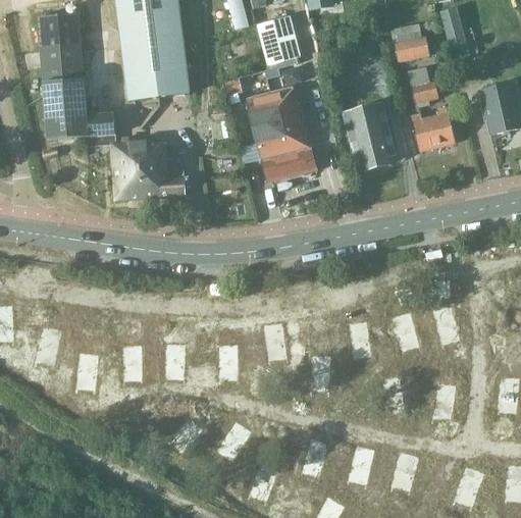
[(113,0),(125,99),(188,91),(175,0),(113,0)]
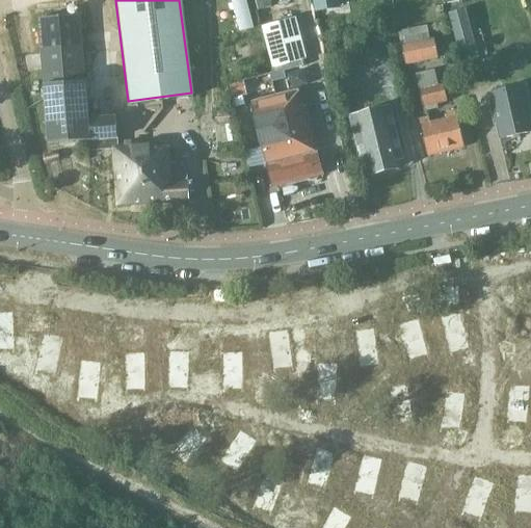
[(222,0),(233,36),(256,30),(246,0),(222,0)]
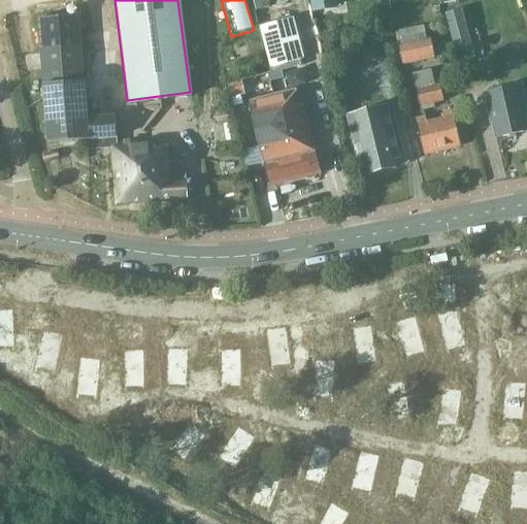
[(459,5),(443,9),(457,58),(472,54),(459,5)]
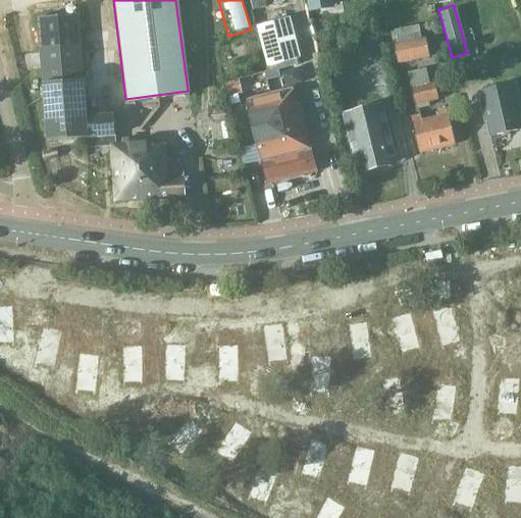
[(45,138),(71,136),(86,135),(87,146),(109,145),(113,201),(184,196),(181,167),(166,168),(164,142),(148,144),(147,140),(114,142),(112,112),(84,114),(75,12),(36,15),(45,138)]
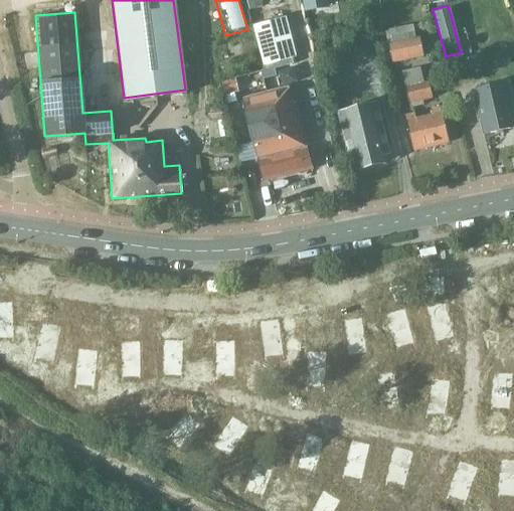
[(282,17),(251,25),(263,64),(267,63),(269,73),(292,67),(289,57),(292,57),(282,17)]
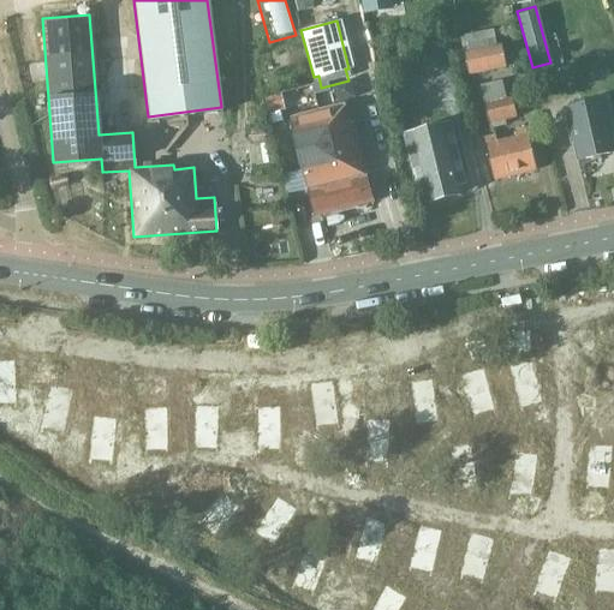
[(459,31),(464,52),(468,71),(505,63),(501,43),(494,45),(489,25),(459,31)]
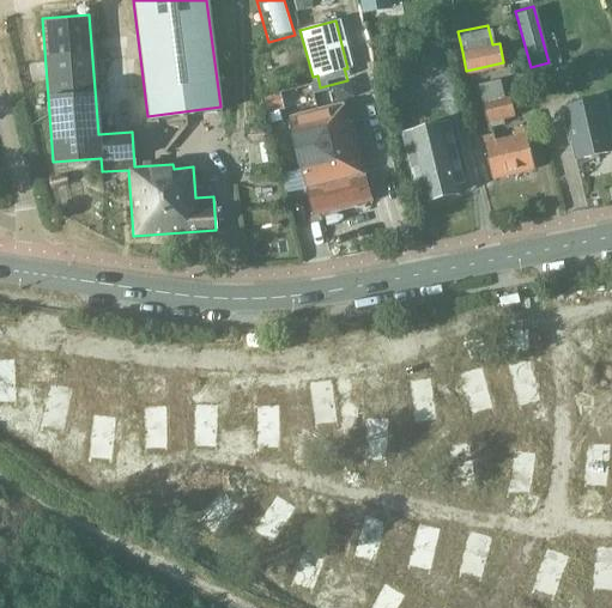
[(508,92),(502,93),(497,77),(476,81),(480,99),(486,123),(501,121),(500,116),(513,113),(508,92)]
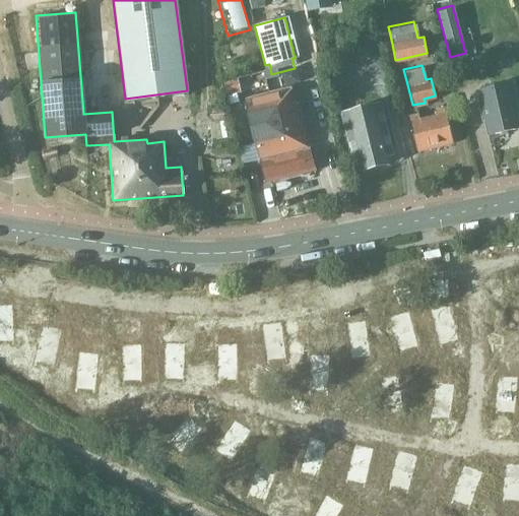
[(236,75),(222,78),(225,90),(239,87),(238,82),(236,75)]
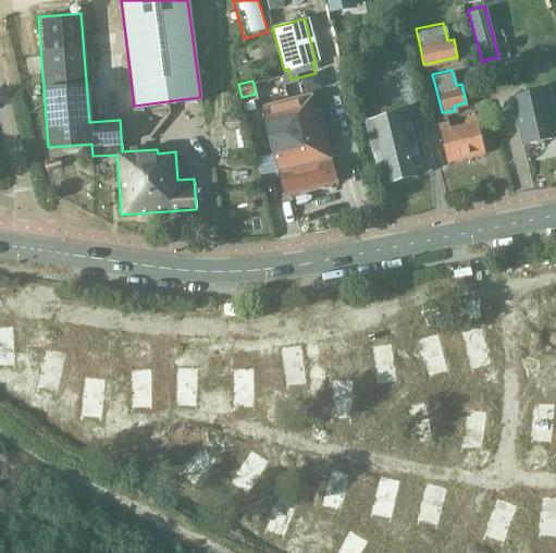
[(545,87),(509,96),(517,126),(518,126),(522,143),(555,134),(551,119),(553,119),(545,87)]
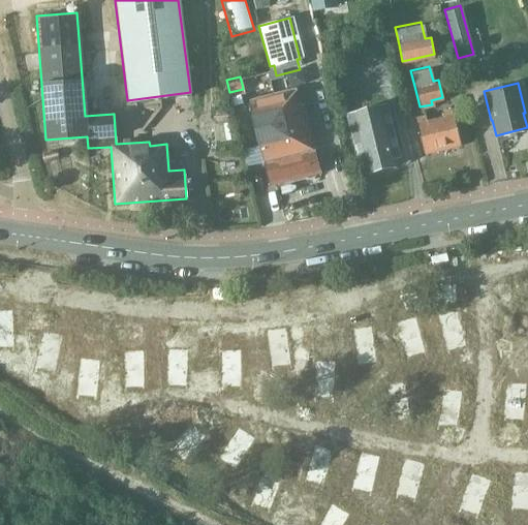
[(294,88),(247,100),(258,144),(262,160),(269,181),(318,167),(302,103),(299,104),(294,88)]
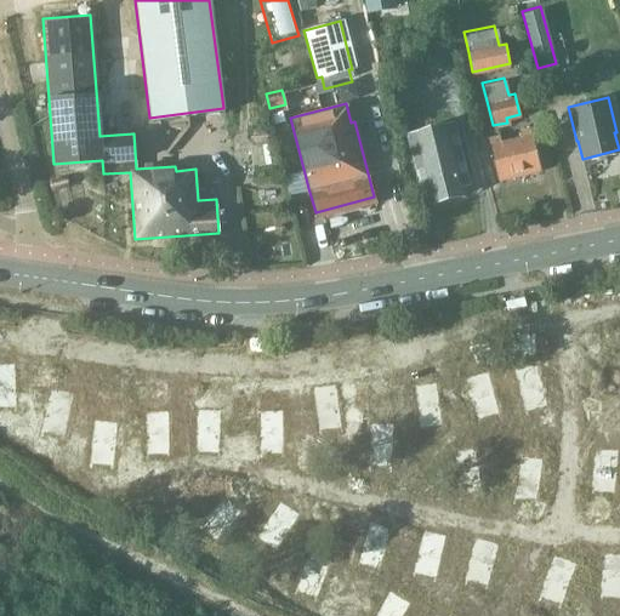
[(519,136),(510,138),(499,141),(496,132),(487,135),(498,178),(539,169),(529,124),(518,126),(519,136)]
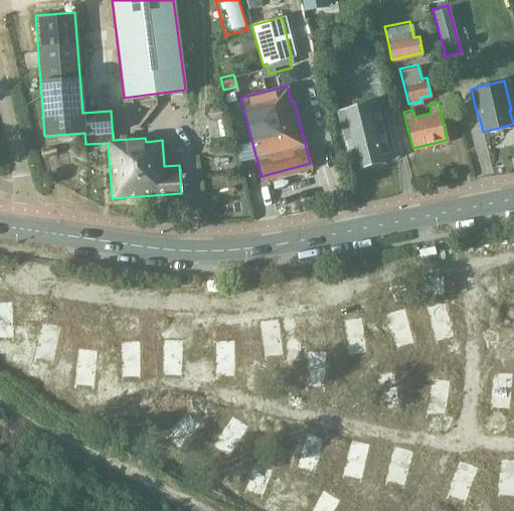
[(208,106),(209,117),(221,116),(221,105),(208,106)]
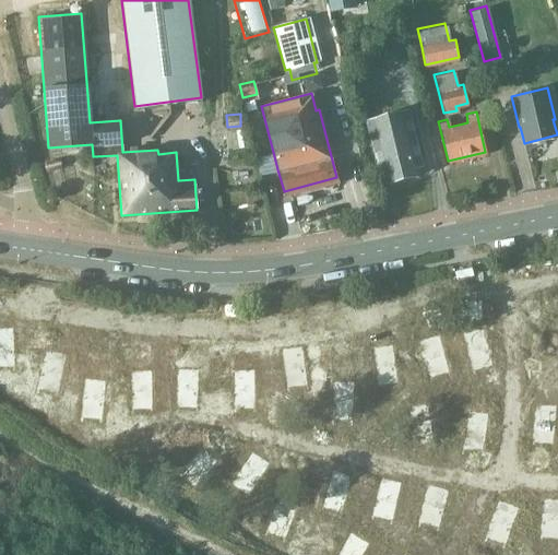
[(379,139),(390,179),(415,174),(407,141),(410,140),(404,117),(369,126),(372,140),(379,139)]
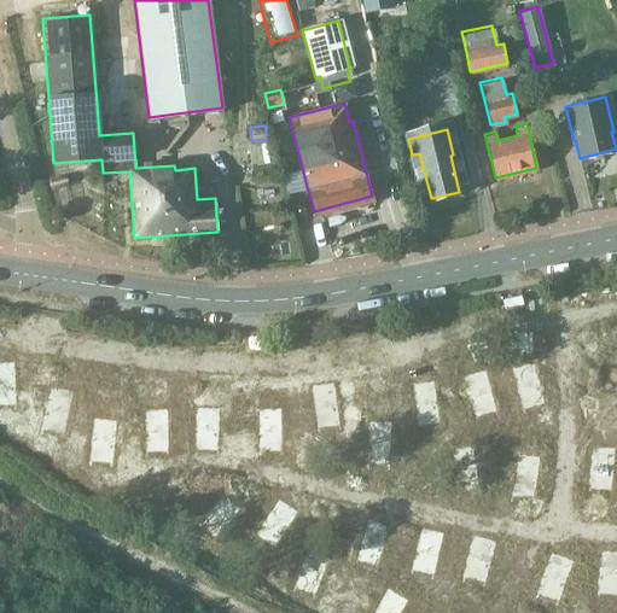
[(64,174),(47,177),(50,187),(67,184),(64,174)]
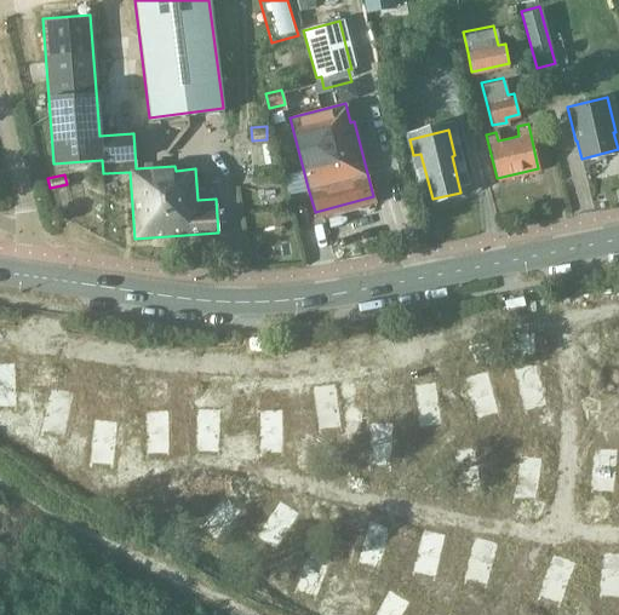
[(605,339),(582,345),(592,388),(617,380),(605,339)]
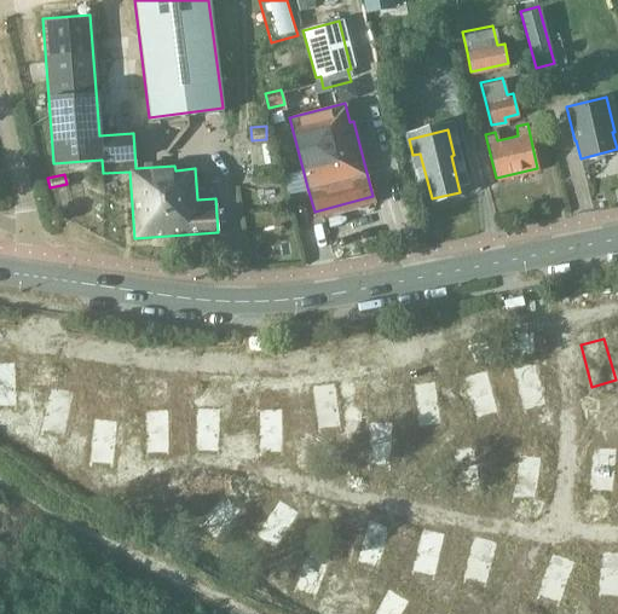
[(537,357),(514,363),(527,405),(550,398),(537,357)]
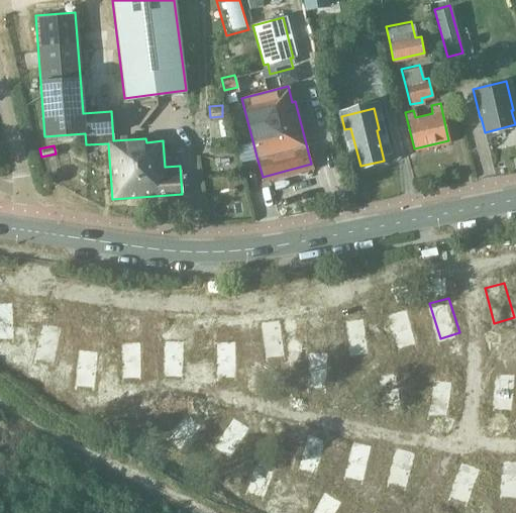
[(20,300),(0,300),(0,336),(20,336),(20,300)]
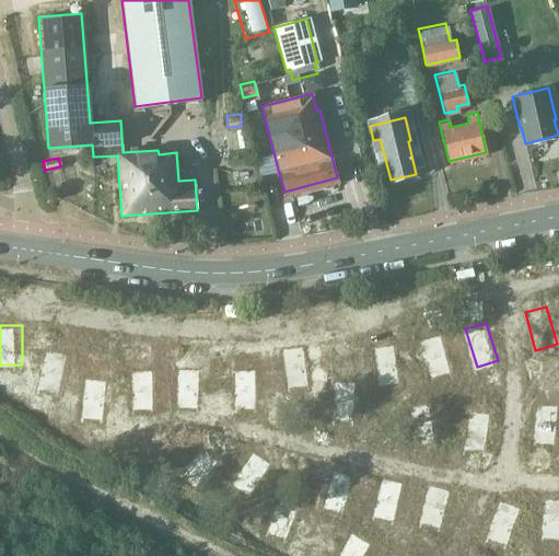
[(439,327),(417,329),(422,369),(444,366),(439,327)]
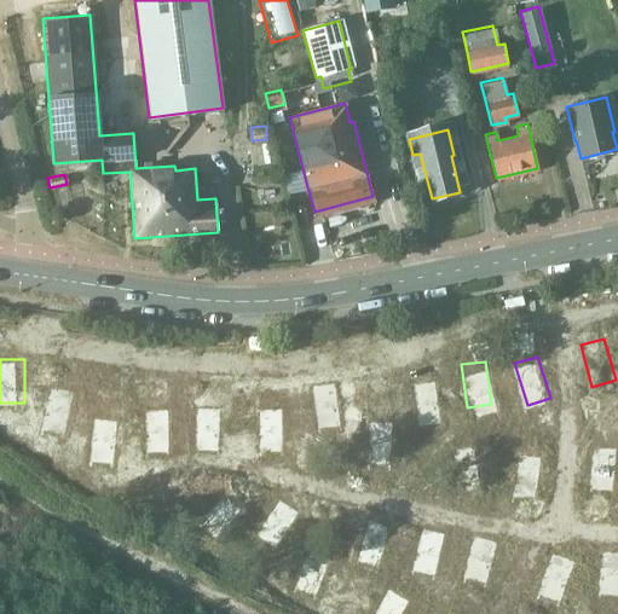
[(438,368),(414,368),(414,411),(438,411),(438,368)]
